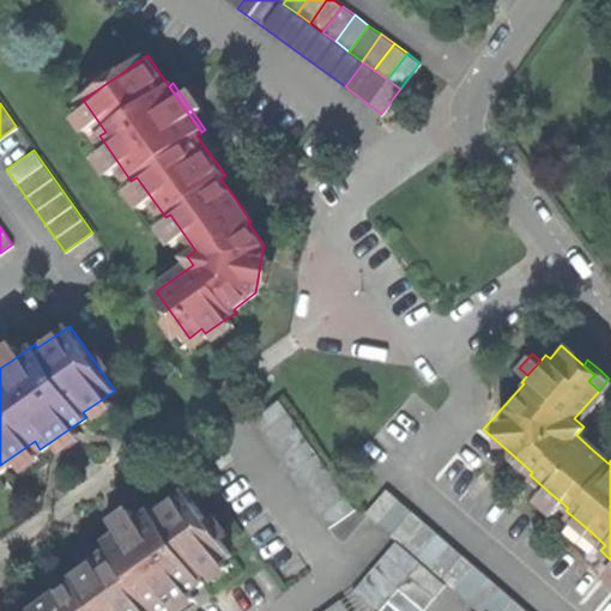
[(252,416),(327,526),(352,509),(277,399),(252,416)]
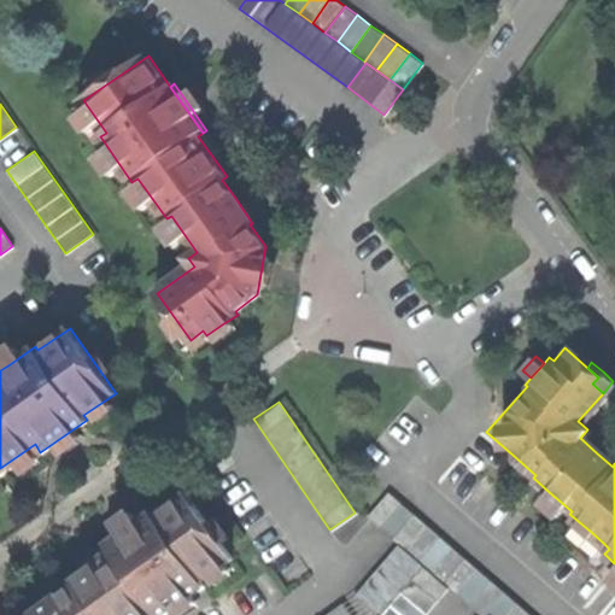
[(614,449),(605,441),(596,452),(613,467),(614,463),(614,449)]
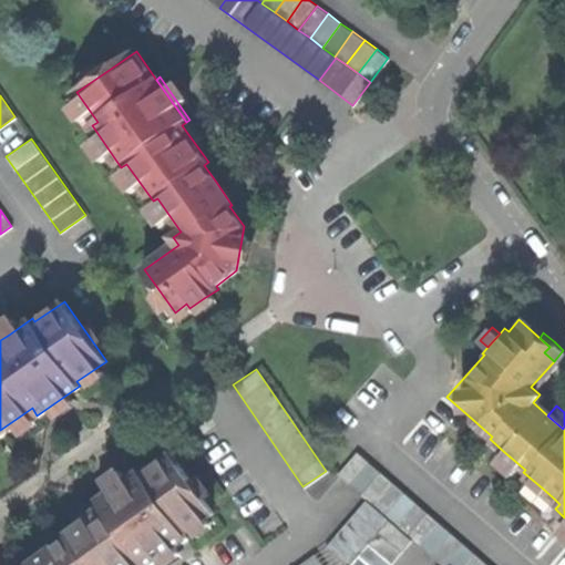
[(350,449),(330,473),(341,483),(362,459),(350,449)]
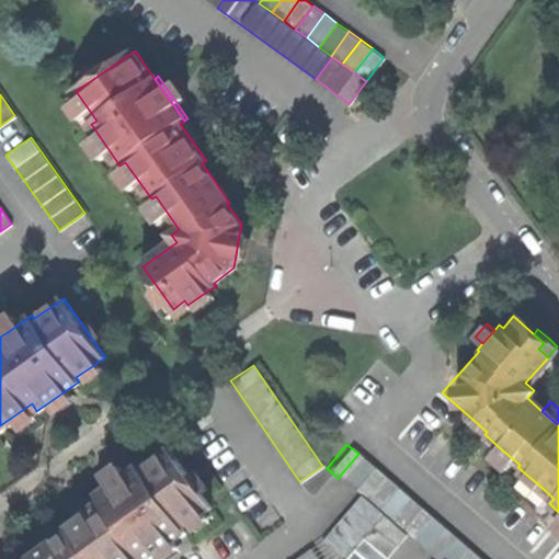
[(140,558),(144,557),(159,547),(156,543),(170,533),(172,535),(186,526),(214,508),(172,445),(140,467),(139,464),(98,492),(104,501),(65,527),(68,533),(30,558),(31,558),(140,558)]
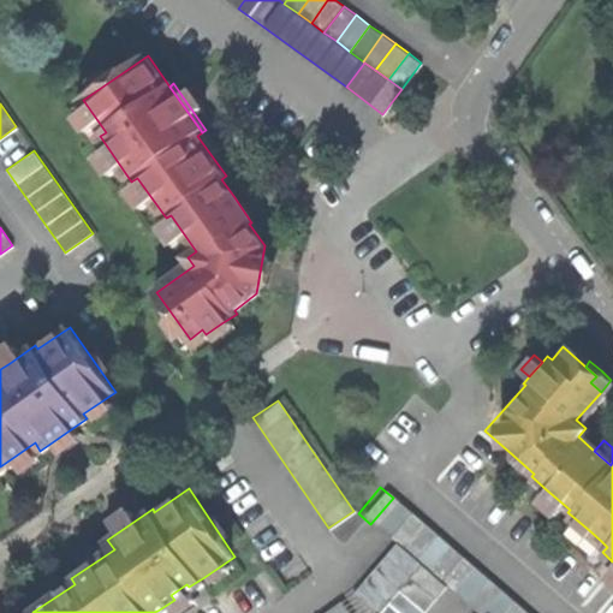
[(554,511),(561,503),(546,489),(539,498),(554,511)]
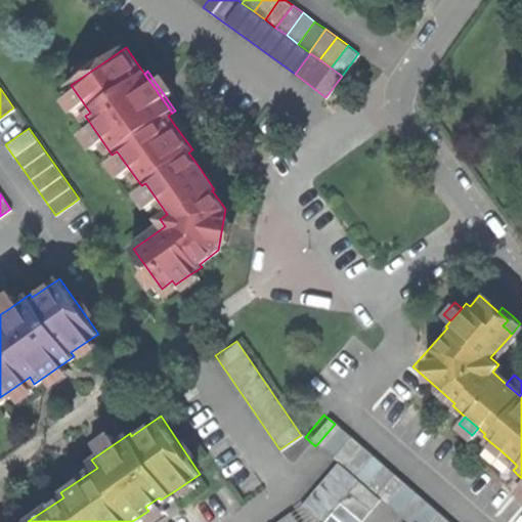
[(347,434),(335,424),(315,446),(328,457),(347,434)]
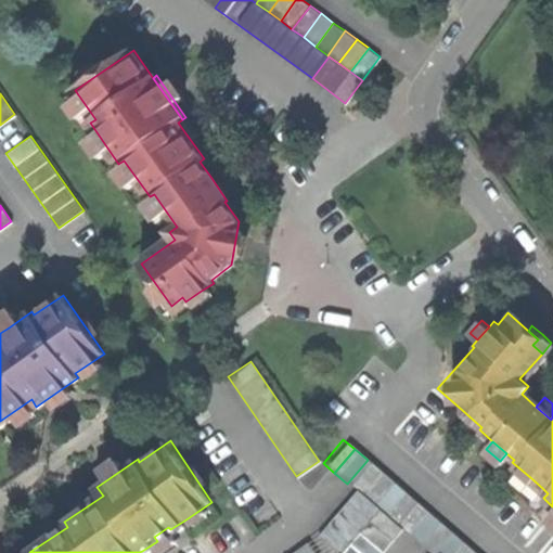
[(378,470),(368,460),(347,484),(356,491),(358,492),(378,470)]
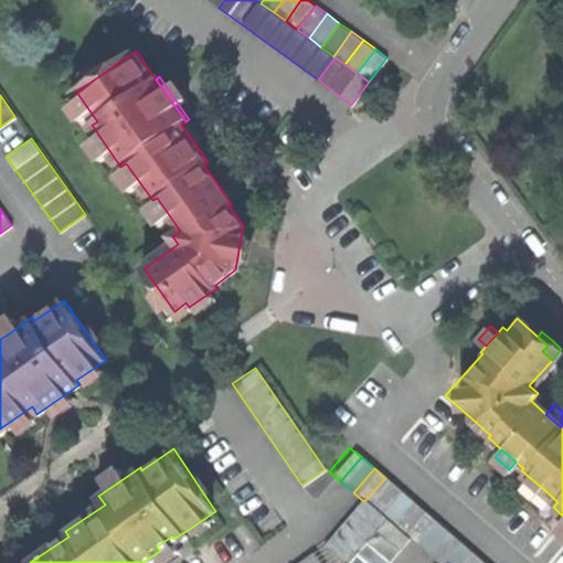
[(397,488),(385,478),(364,501),(376,512),(397,488)]
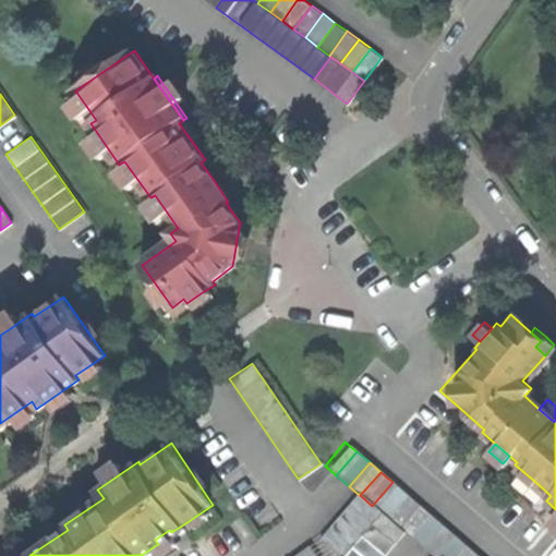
[(538,500),(545,491),(534,481),(526,491),(538,500)]
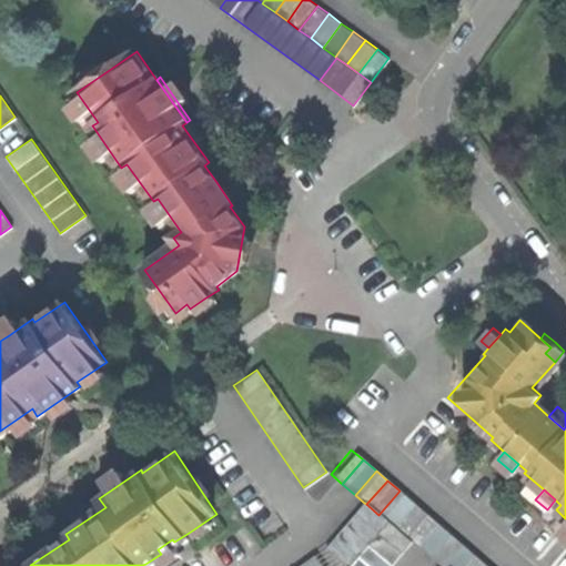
[(410,499),(400,491),(378,515),(386,522),(388,524),(410,499)]
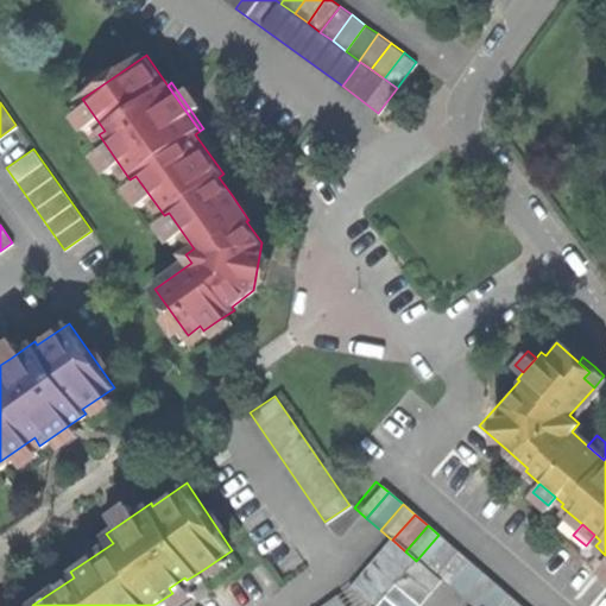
[(453,547),(439,535),(416,561),(430,573),(453,547)]
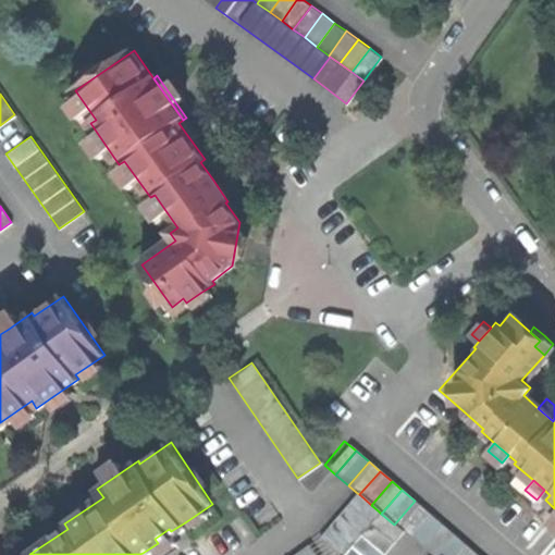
[(321,538),(342,554),(379,512),(371,505),(359,494),(357,493),(321,538)]
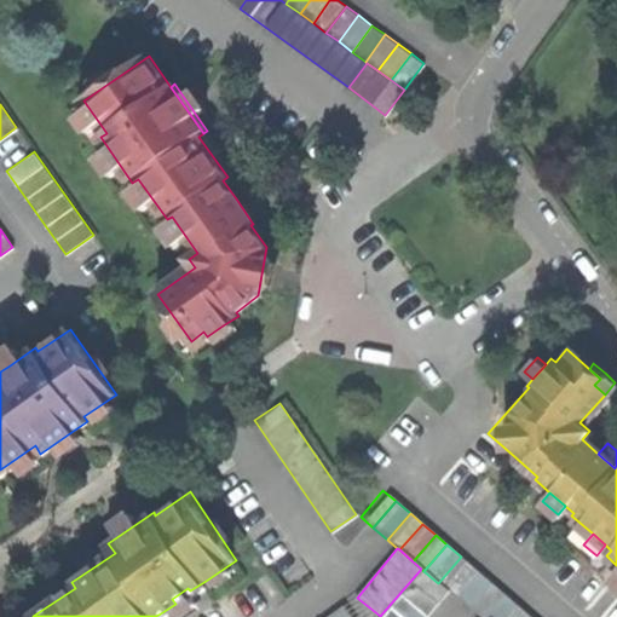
[(472,566),(461,557),(438,583),(445,589),(449,593),(472,566)]
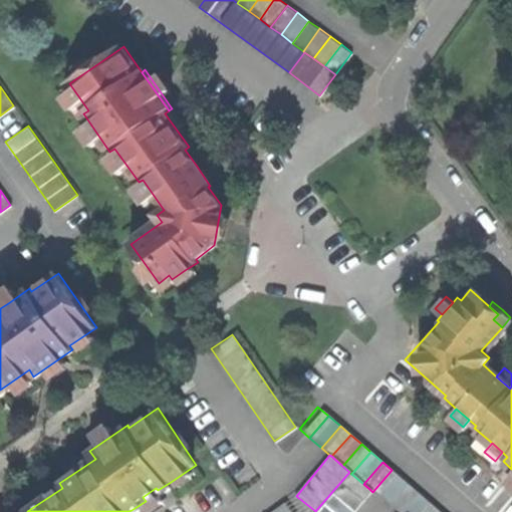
[(403,479),(392,470),(372,492),(384,501),(403,479)]
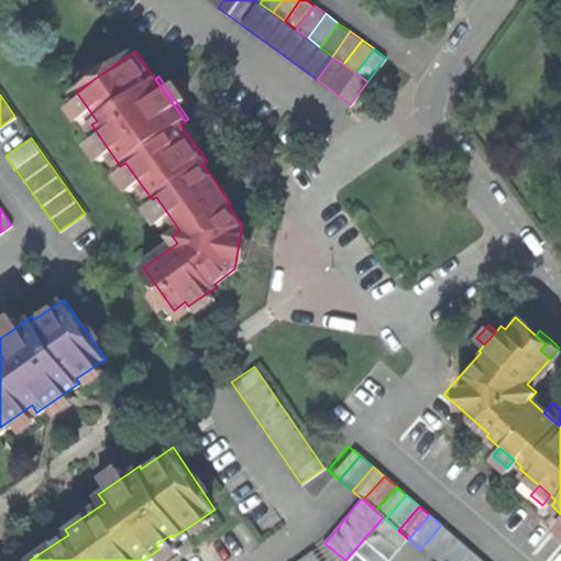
[(387,560),(405,536),(398,530),(385,519),(383,517),(345,560),(387,560)]
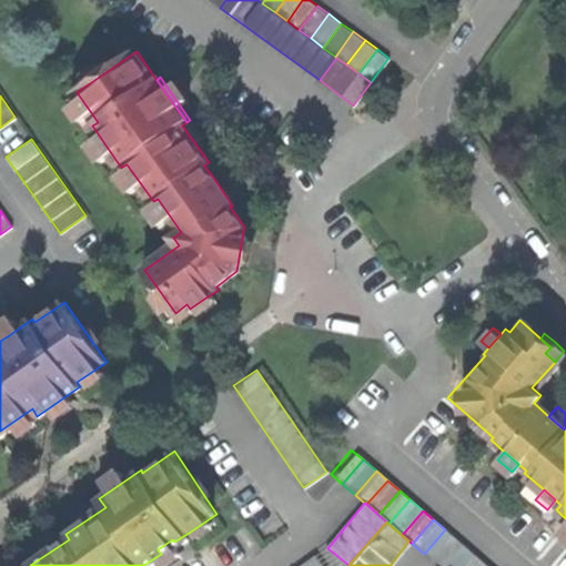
[(456,539),(445,529),(424,554),(435,564),(456,539)]
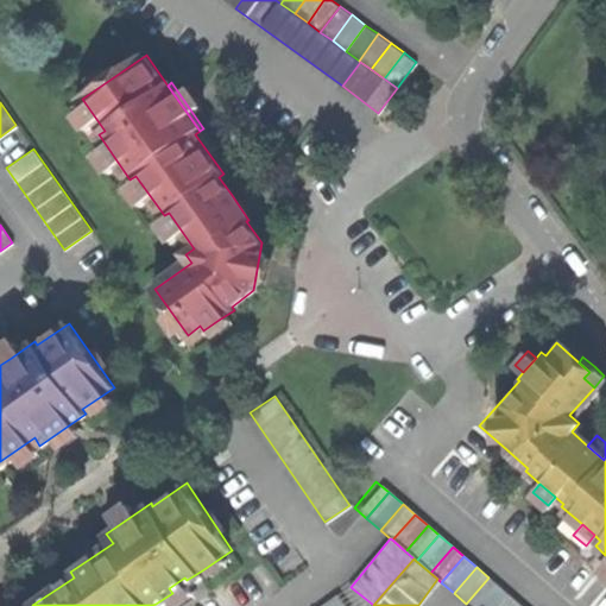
[(161,605),(206,576),(202,570),(187,580),(184,578),(169,588),(172,593),(156,604),(156,605),(161,605)]
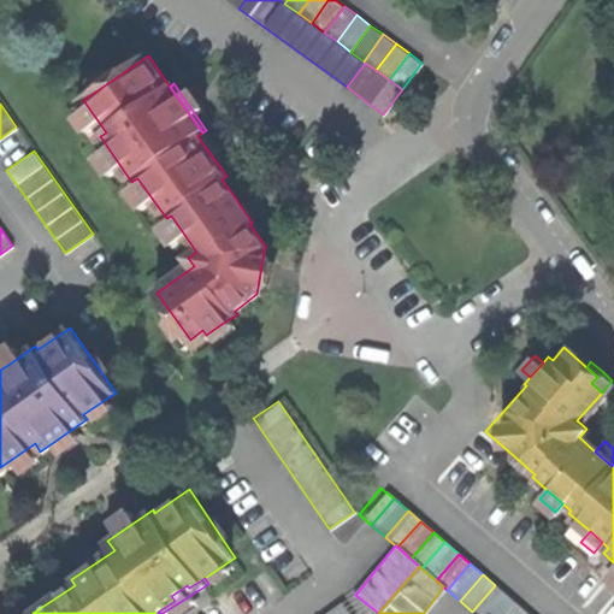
[(493,613),(508,597),(495,585),(472,612),(474,613),(493,613)]
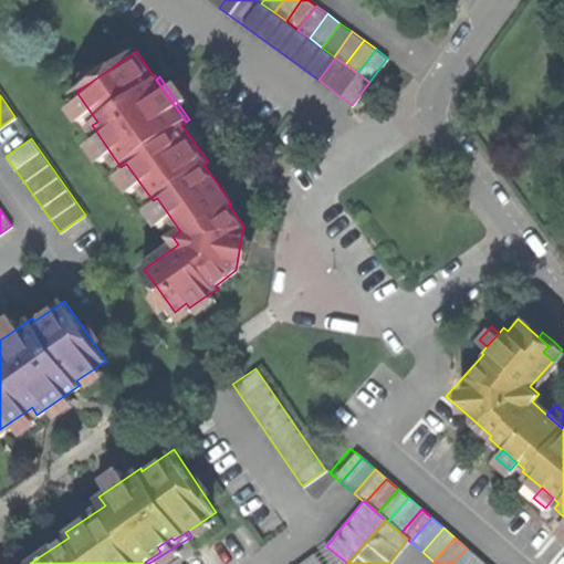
[(473,563),(479,559),(467,549),(452,563),(473,563)]
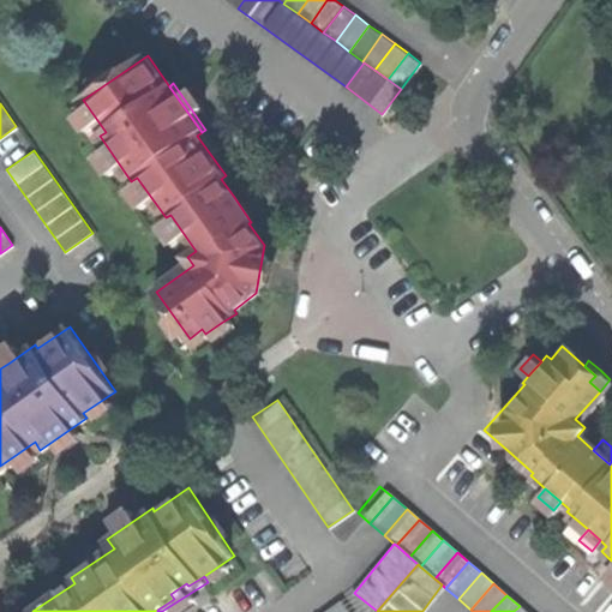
[(323,611),(351,611),(342,599),(323,611)]
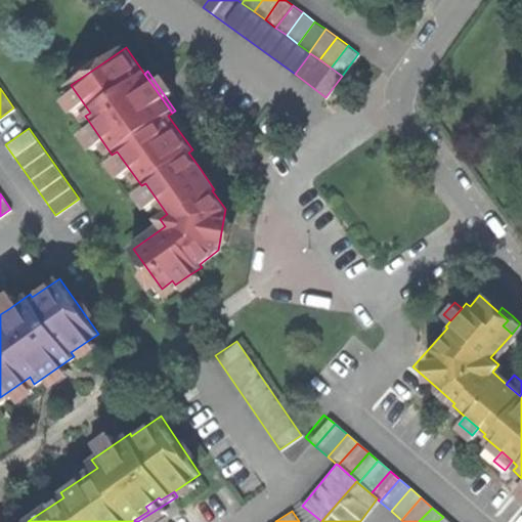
All buildings are outlined.
